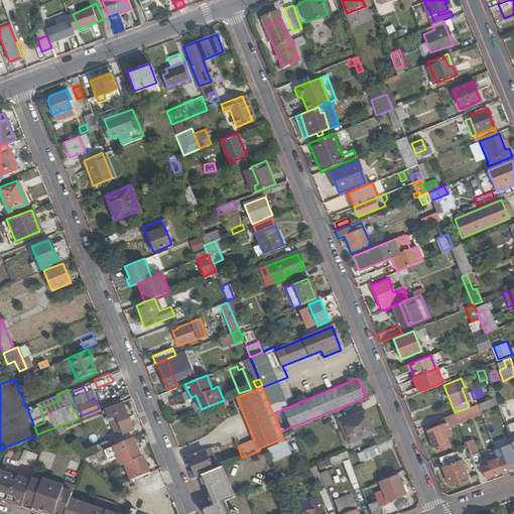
[(56,394),(26,406),(34,426),(44,422),(39,408),(59,400),(56,394)]
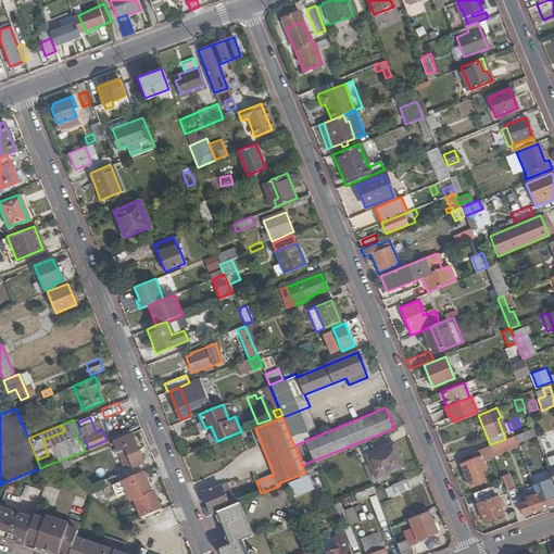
[(534,437),(532,428),(512,436),(515,443),(534,437)]
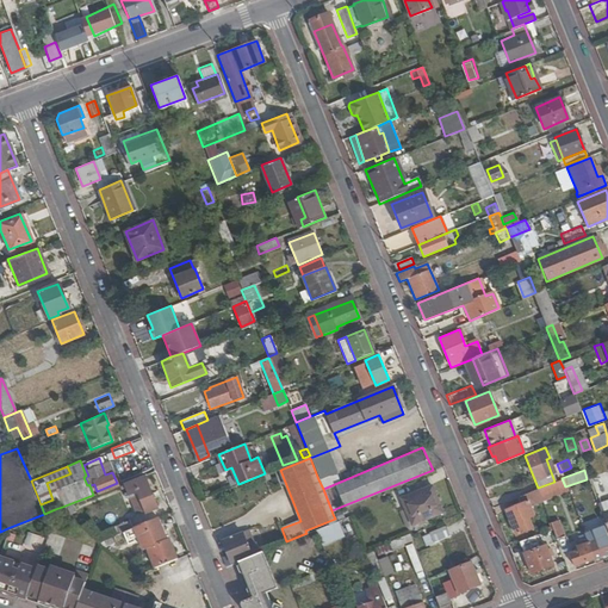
[(155,506),(143,475),(123,482),(132,506),(137,504),(140,512),(155,506)]
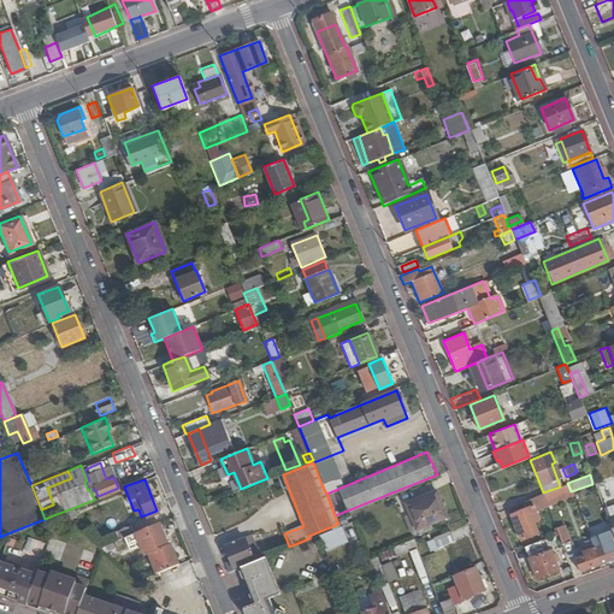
[(571,491),(567,483),(561,485),(564,494),(571,491)]
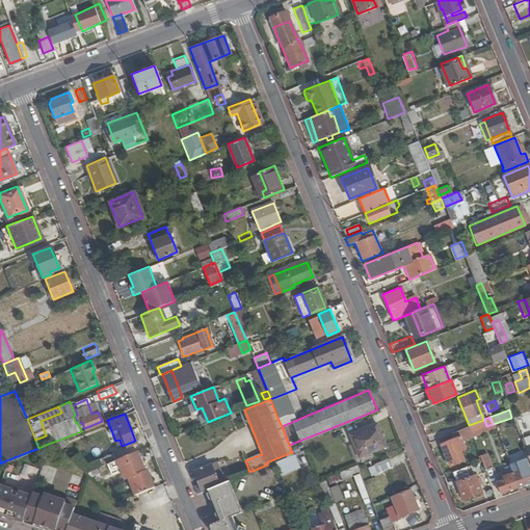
[(373,423),(349,433),(359,455),(385,445),(379,432),(377,433),(373,423)]
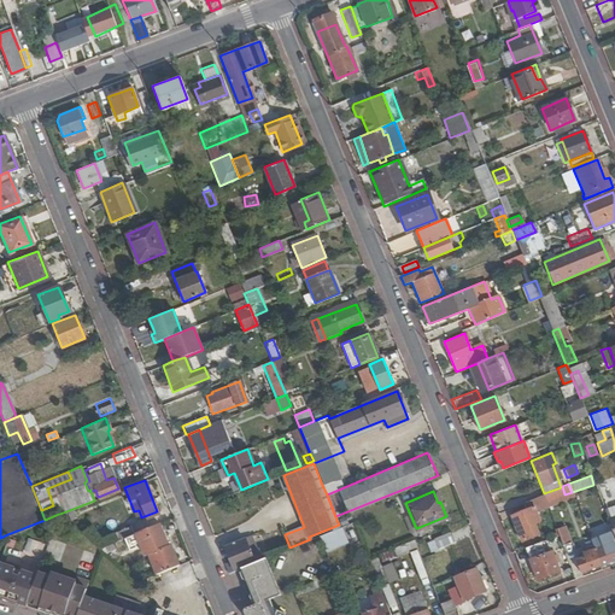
[(543,495),(527,501),(529,508),(510,515),(520,540),(531,536),(527,525),(538,520),(533,507),(546,502),(543,495)]
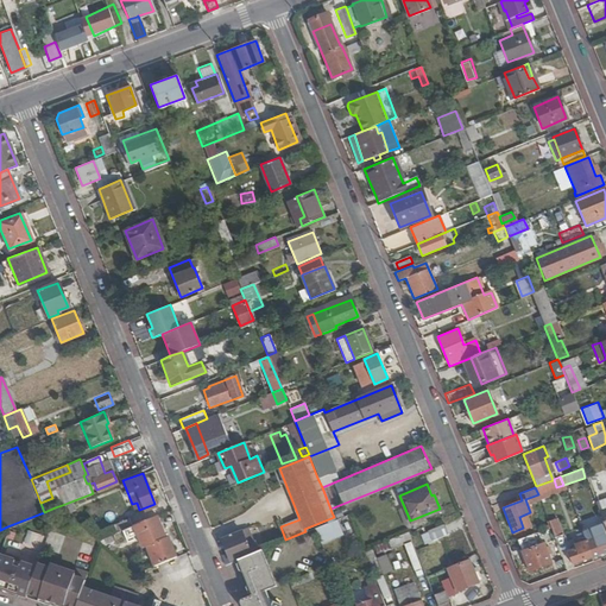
[(598,511),(605,531),(605,500),(595,505),(598,511)]
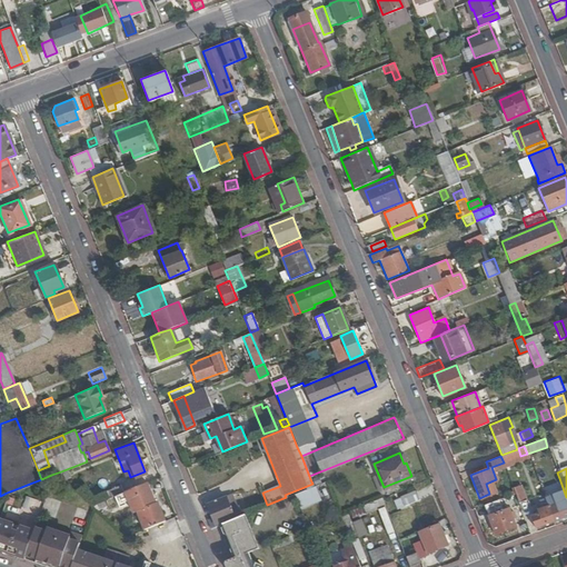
[(153,504),(145,483),(121,491),(115,495),(119,504),(127,500),(131,513),(135,511),(142,529),(163,521),(156,503),(153,504)]
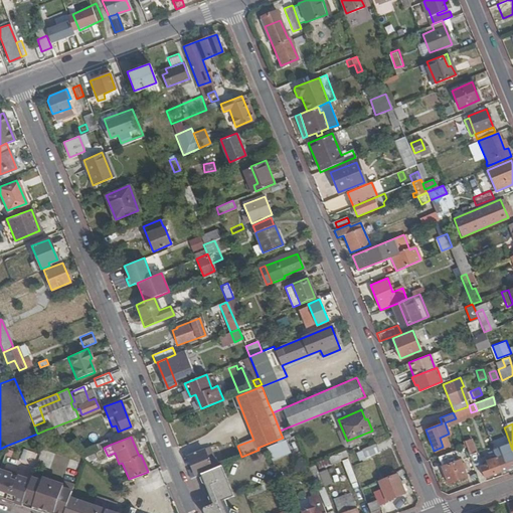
[(473,437),(466,439),(470,452),(478,450),(473,437)]
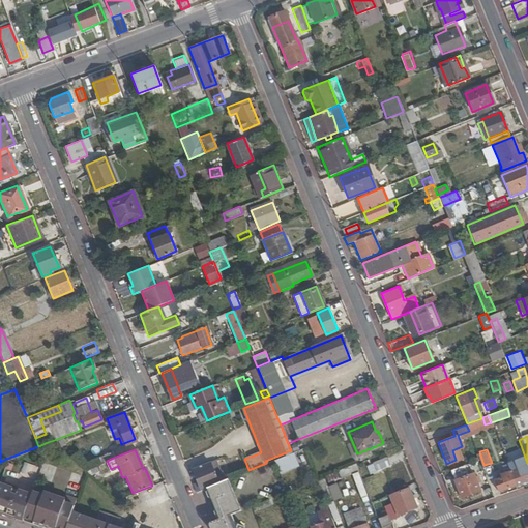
[(107,461),(113,458),(110,450),(103,453),(106,461),(107,461)]
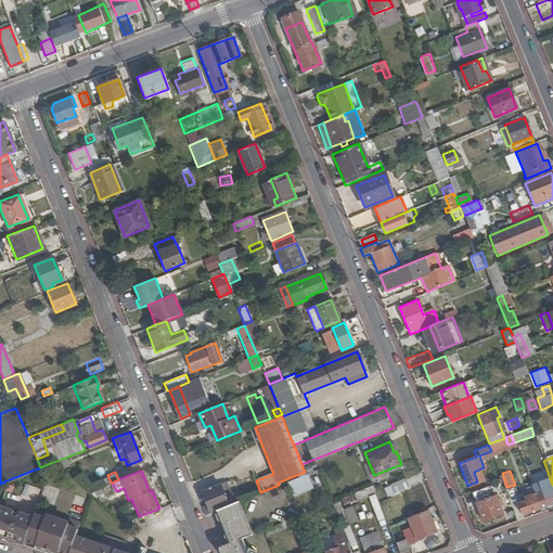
[(301,483),(299,476),(286,481),(290,488),(301,483)]
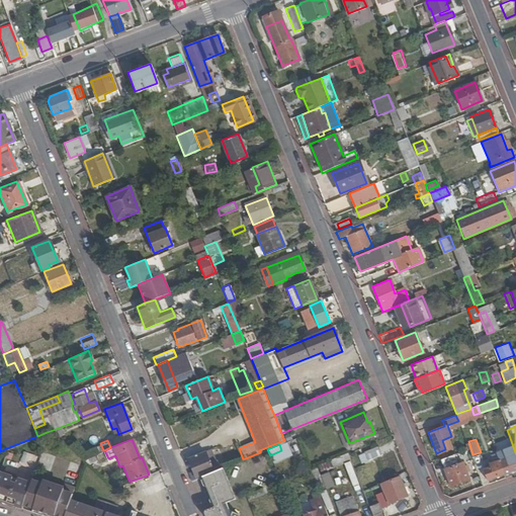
[(367,458),(379,452),(377,446),(372,448),(372,449),(365,452),(367,458)]
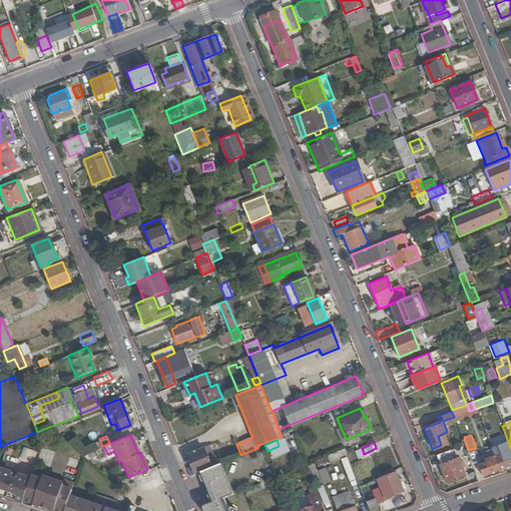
[(490,448),(498,468),(510,463),(510,454),(506,442),(490,448)]
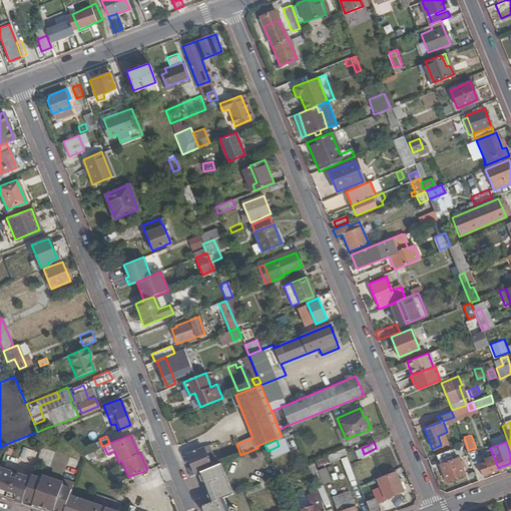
[(191,466),(186,468),(190,476),(197,473),(196,471),(210,466),(210,467),(216,465),(207,443),(197,447),(198,450),(187,455),(191,466)]
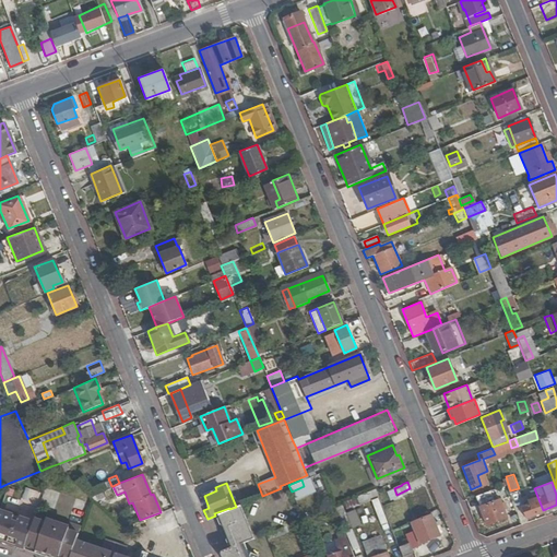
[(524,517),(543,510),(534,488),(516,495),(524,517)]
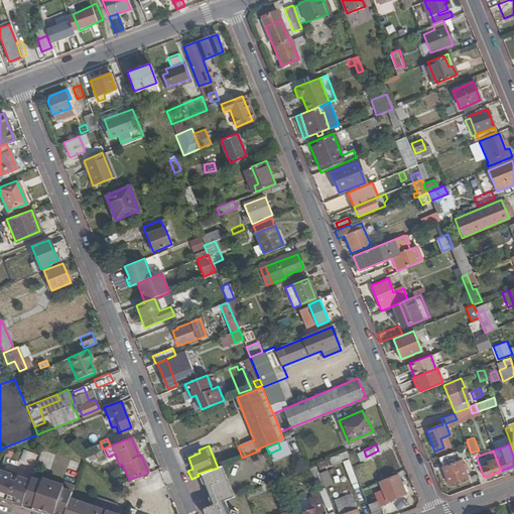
[(451,452),(438,457),(442,467),(455,462),(451,452)]
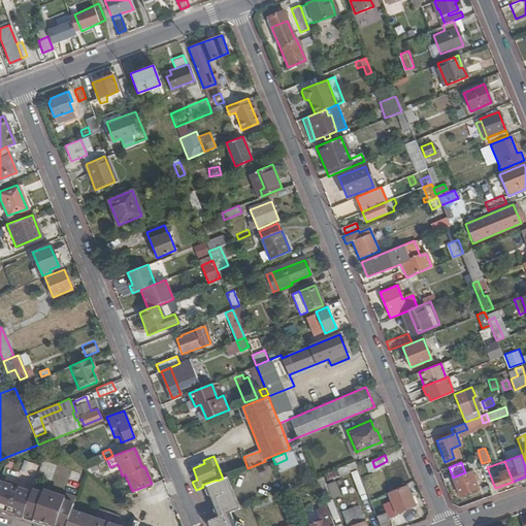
[(358,468),(351,470),(360,493),(367,491),(358,468)]
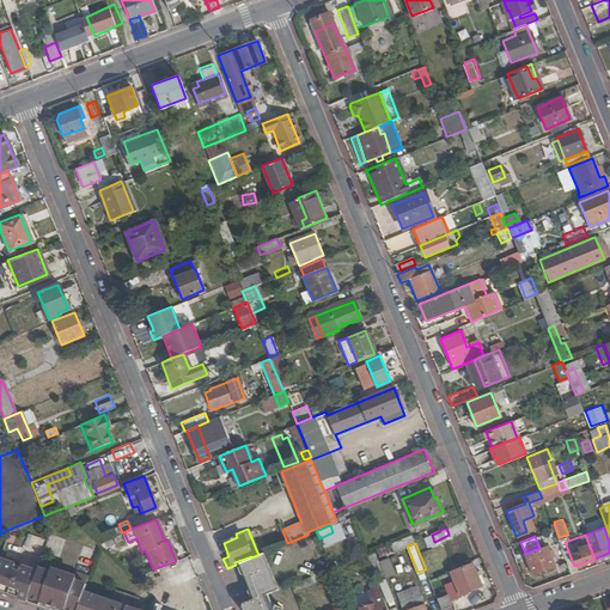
[(546,546),(540,548),(525,554),(524,554),(531,574),(554,565),(546,546)]
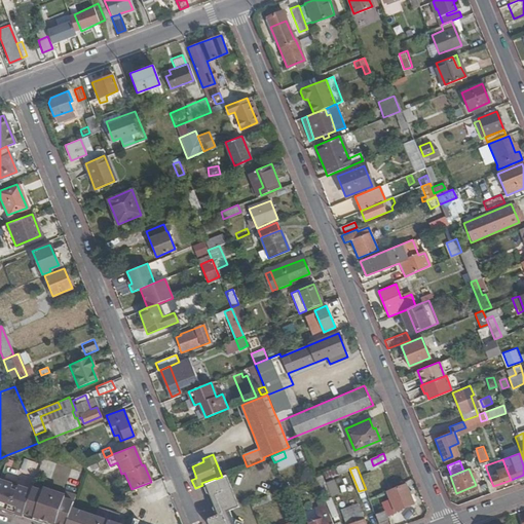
[(228,484),(225,476),(222,477),(216,479),(204,484),(213,503),(225,498),(221,487),(228,484)]
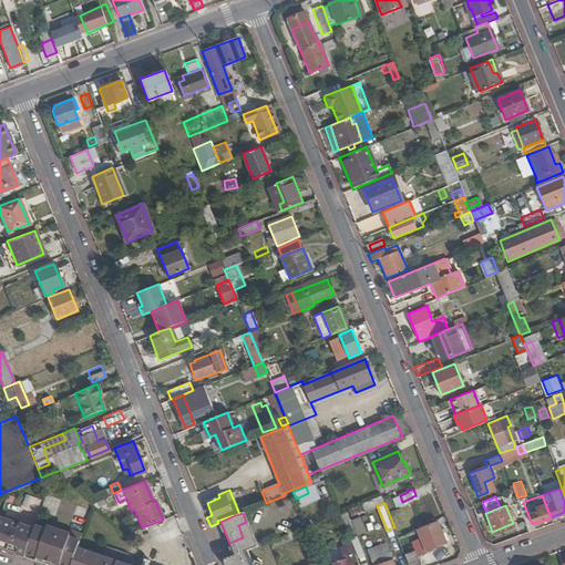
[(358,533),(368,530),(361,514),(352,517),(358,533)]
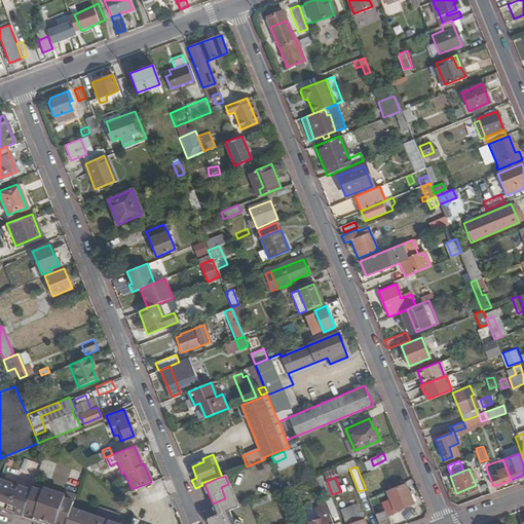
[(0,509),(13,513),(22,487),(17,486),(16,491),(10,488),(11,483),(0,479),(0,509)]
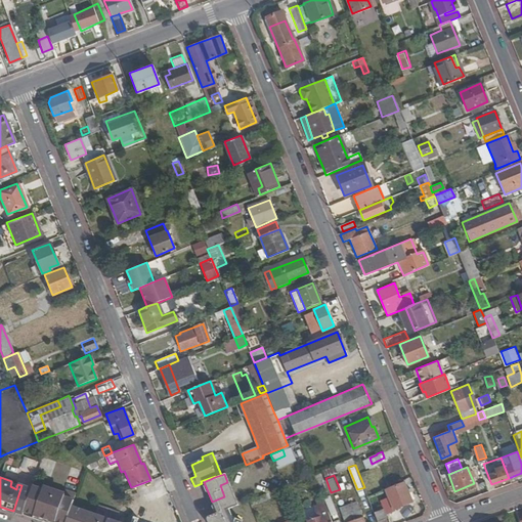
[(212,502),(216,513),(223,510),(227,508),(236,505),(227,482),(220,485),(224,496),(212,502)]
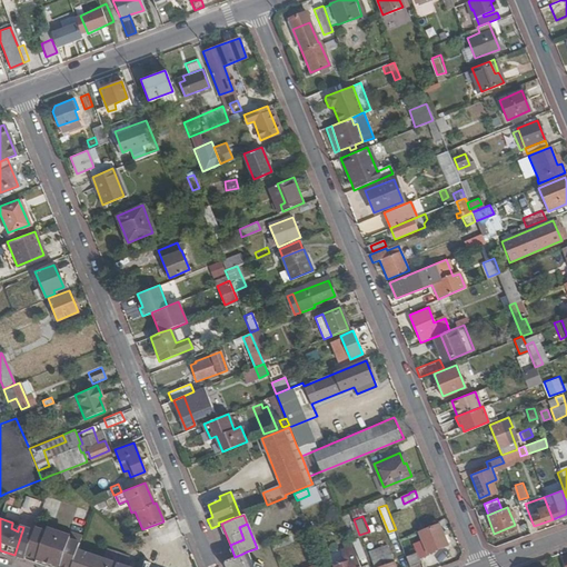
[(417,533),(426,553),(446,545),(438,524),(417,533)]
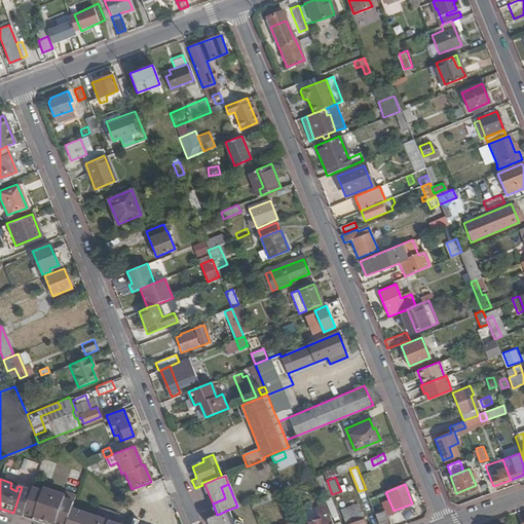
[(26,506),(23,516),(46,523),(58,523),(32,515),(41,490),(32,486),(26,506)]
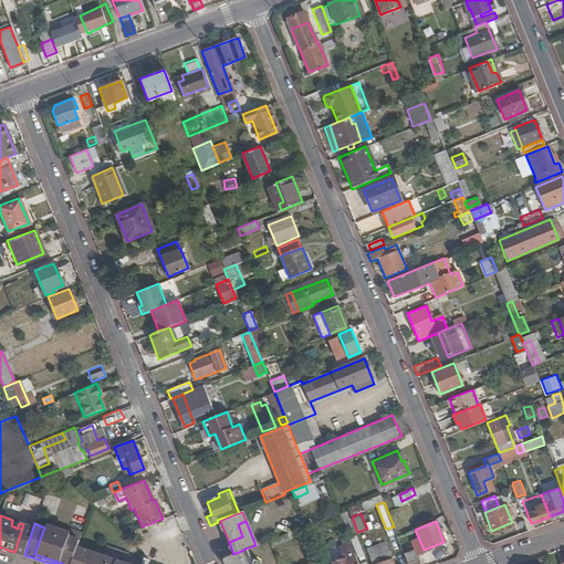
[(77,539),(44,528),(34,554),(62,563),(70,563),(75,547),(77,539)]
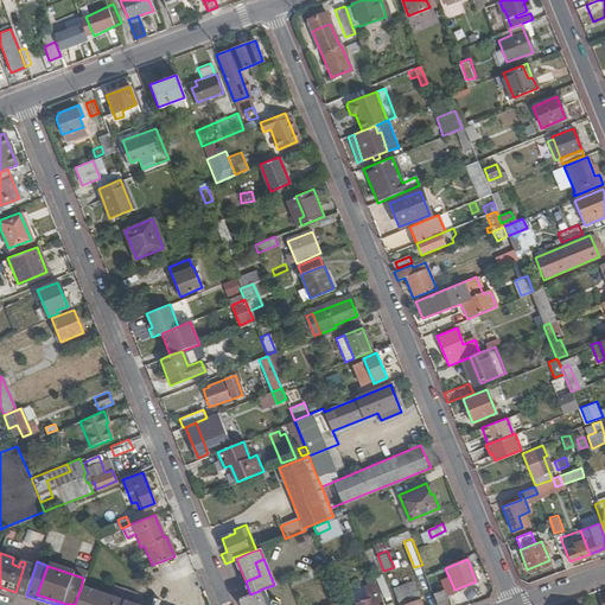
[(75,604),(134,604),(81,587),(75,604)]
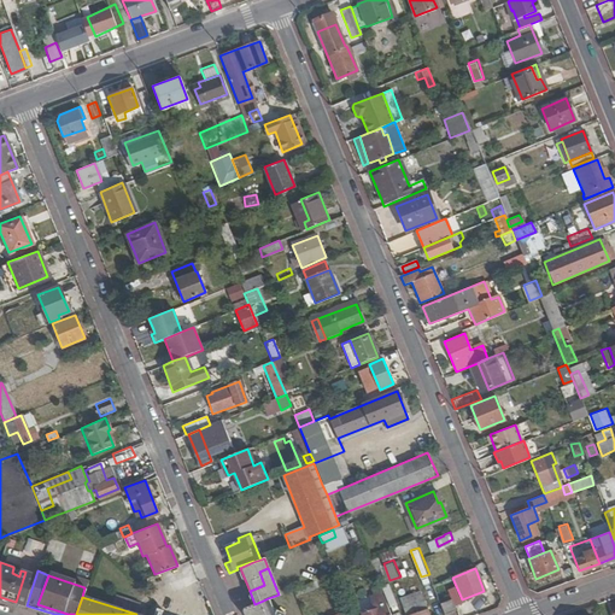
[(270,614),(275,614),(268,598),(263,601),(269,614),(270,614)]
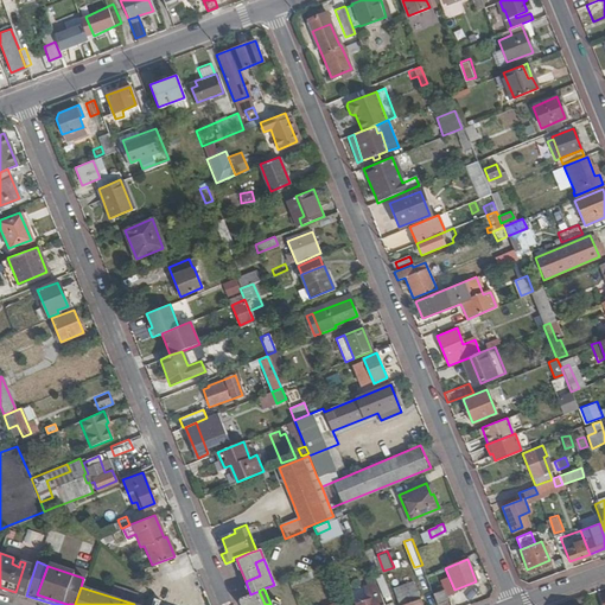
[(341,592),(345,604),(346,604),(350,604),(349,600),(352,599),(348,588),(341,592)]
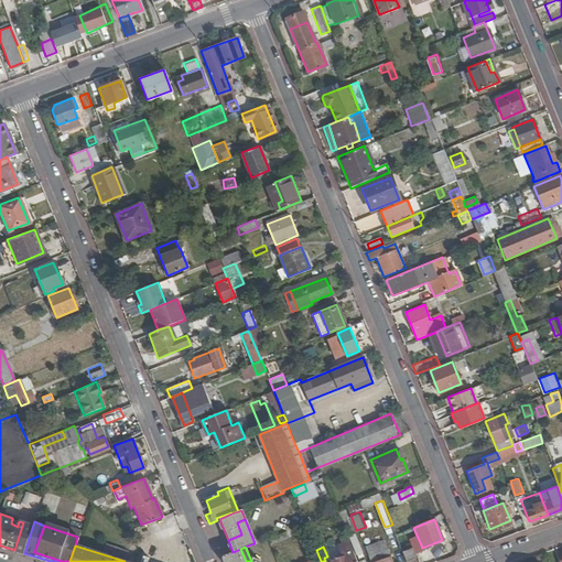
[(412,547),(400,551),(404,560),(415,557),(412,547)]
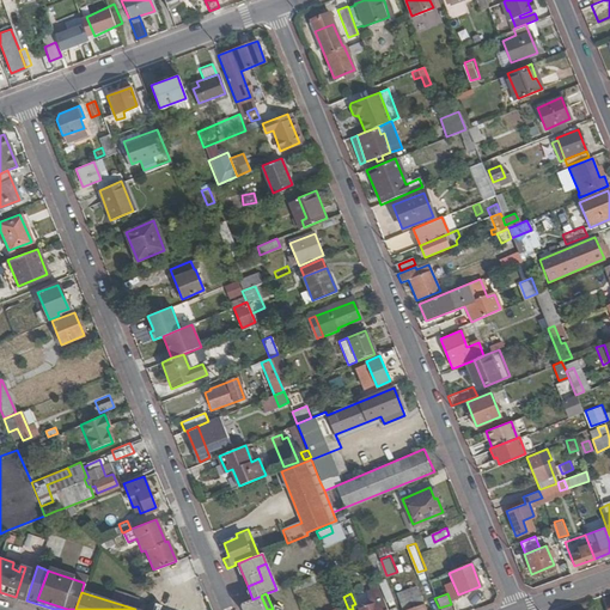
[(391,609),(390,609),(425,609),(420,595),(408,599),(412,608),(404,609),(400,609),(400,607),(391,609)]
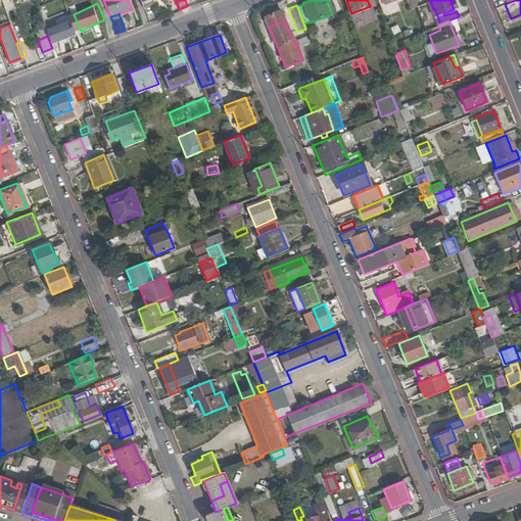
[(240,520),(240,519),(234,517),(233,520),(229,520),(228,520),(223,509),(216,512),(206,515),(208,520),(240,520)]
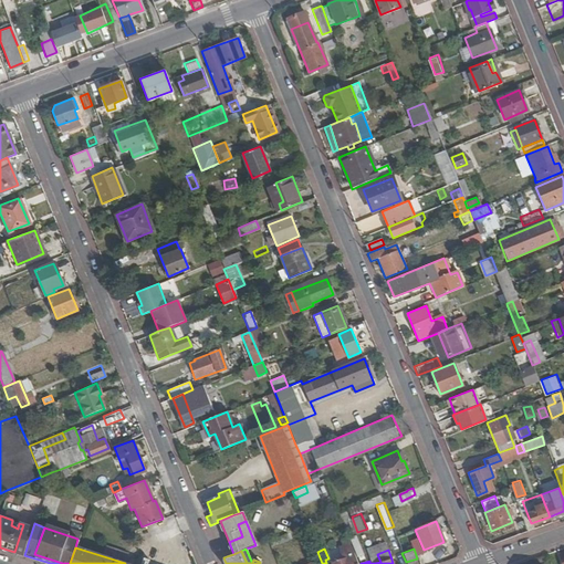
[(321,562),(317,554),(310,557),(312,563),(319,563),(321,562)]
